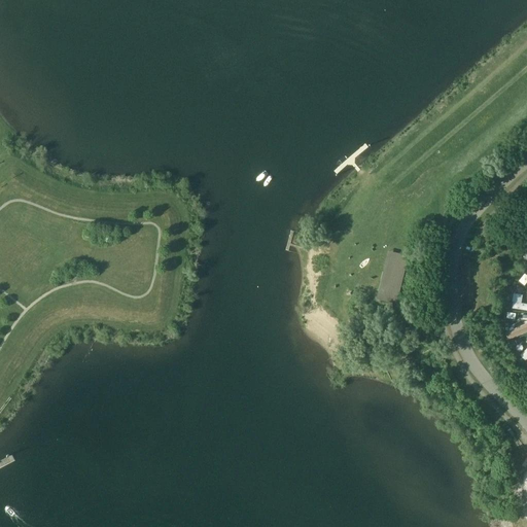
[(409,256),(387,251),(375,303),(396,308),(409,256)]
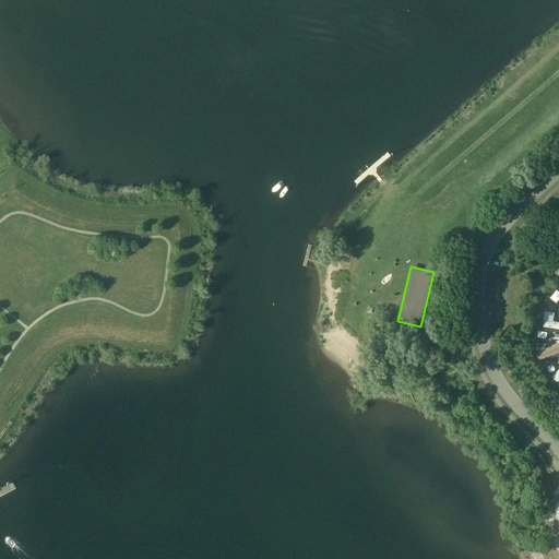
[(556,302),(558,298),(558,290),(556,289),(549,298),(556,302)]
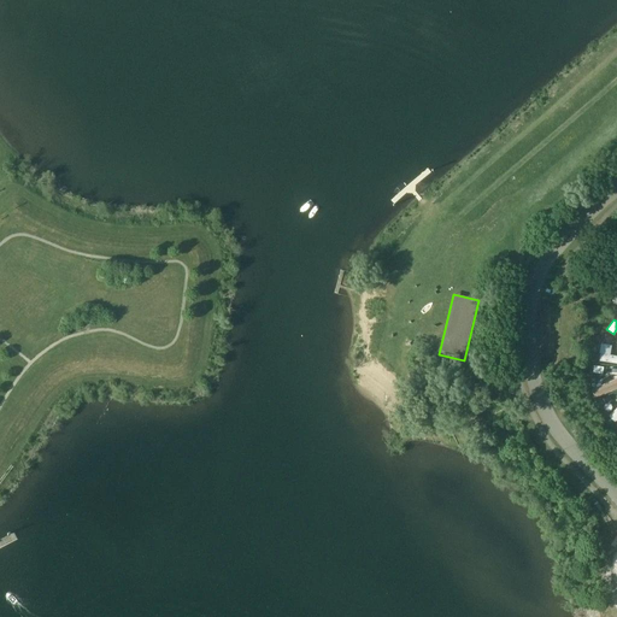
[(616,354),(598,353),(598,363),(616,364),(616,354)]
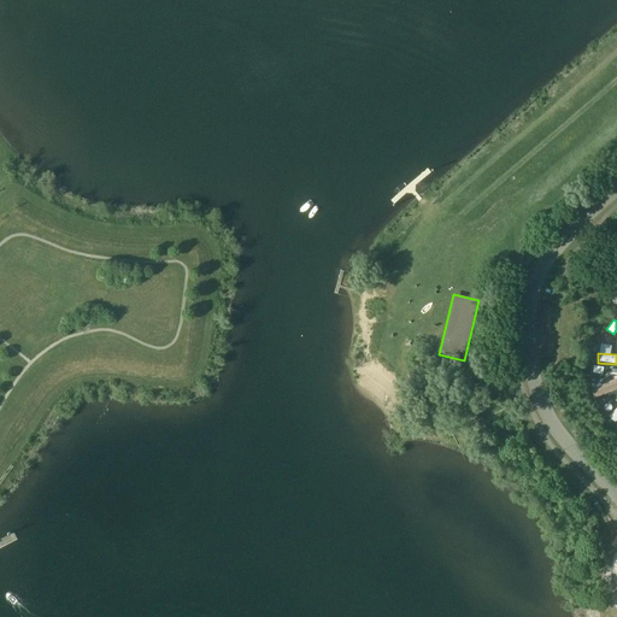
[(616,386),(613,380),(594,389),(599,399),(616,389),(616,386)]
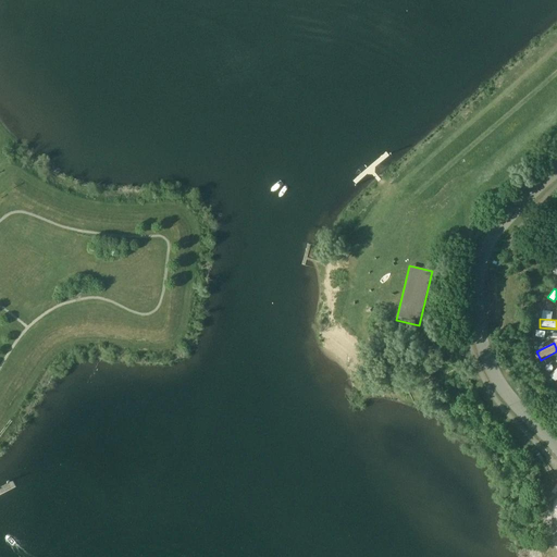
[(556,366),(546,376),(552,382),(556,376),(556,366)]
